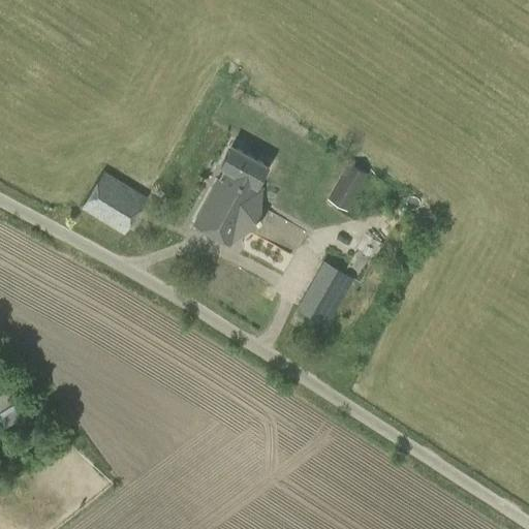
[(258,186),(269,166),(231,146),(220,166),(223,167),(192,224),(222,242),(223,240),(231,244),(261,221),(262,189),(258,186)]
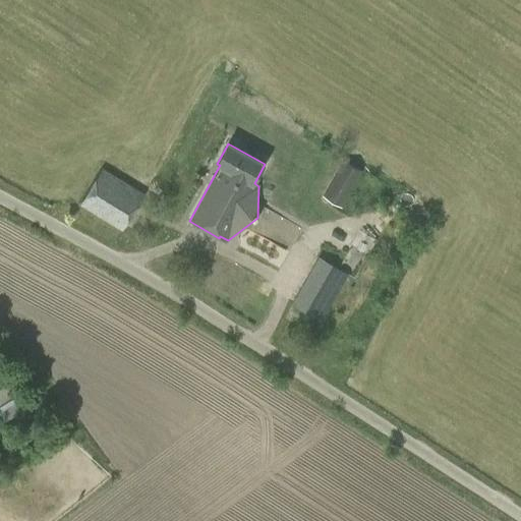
[(342,161),(323,195),(341,207),(361,171),(342,161)]
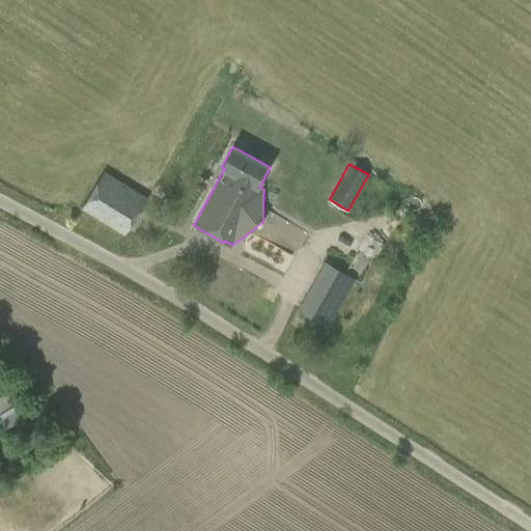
[(105,171),(81,208),(126,235),(147,198),(105,171)]
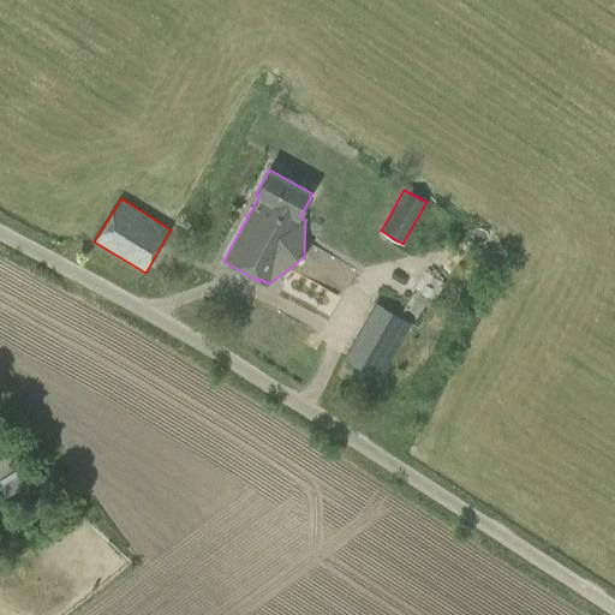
[(417,328),(375,304),(345,358),(388,381),(417,328)]
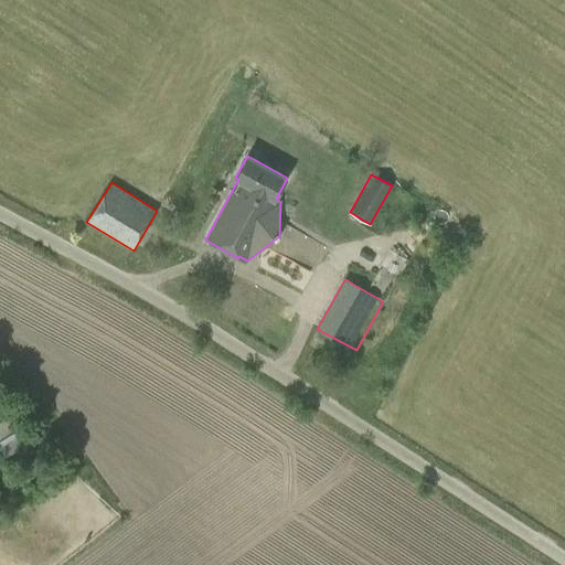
[(7,418),(0,422),(0,436),(13,428),(7,418)]
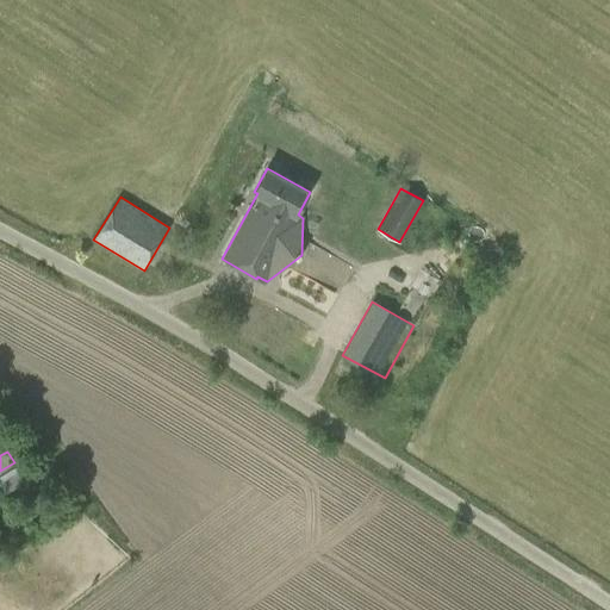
[(35,454),(0,473),(0,486),(11,505),(51,481),(35,454)]
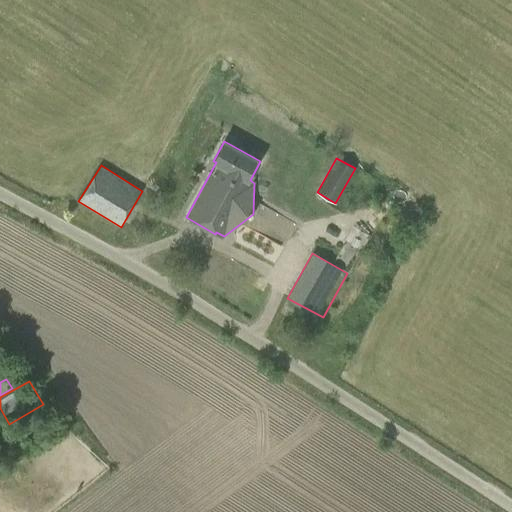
All buildings are outlined.
